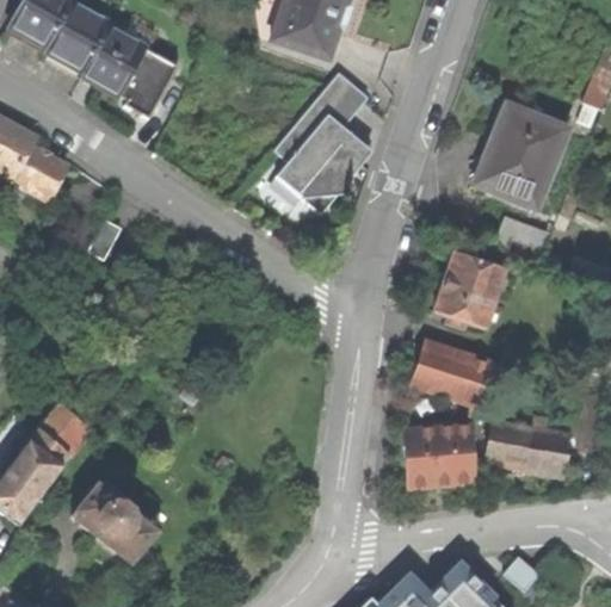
[(29,35),(47,44),(71,1),(72,2),(73,0),(20,0),(8,23),(29,35)]
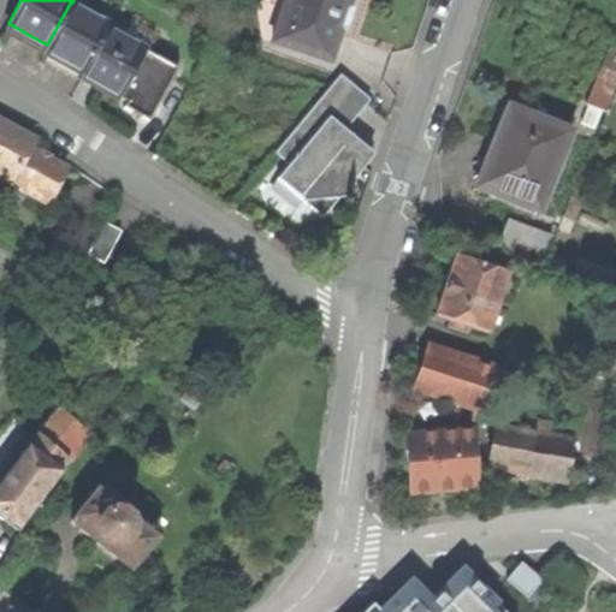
[(288,0),(276,37),(331,57),(348,5),(349,0),(288,0)]
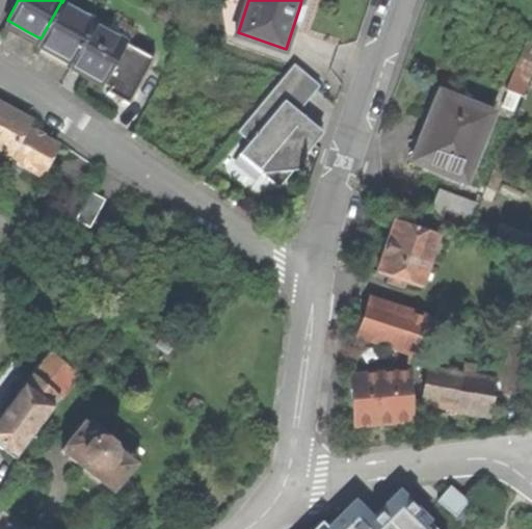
[(58,52),(73,60),(94,23),(95,20),(62,2),(61,1),(41,38),(38,42),(58,52)]
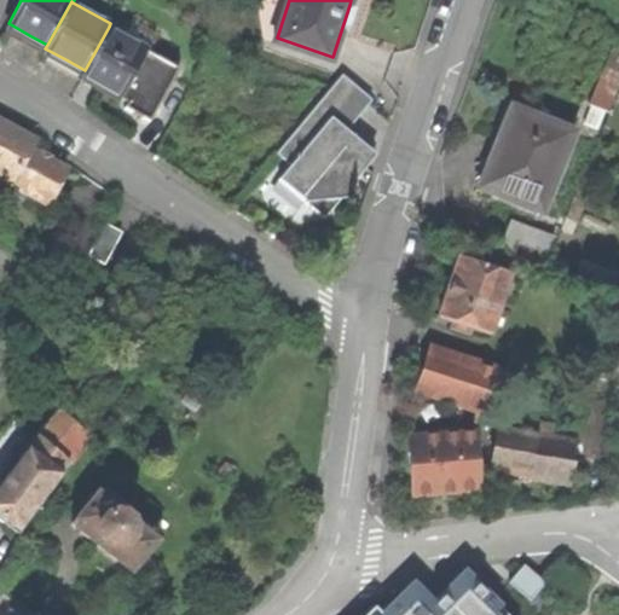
[(102,85),(119,94),(145,47),(109,27),(85,70),(82,74),(102,85)]
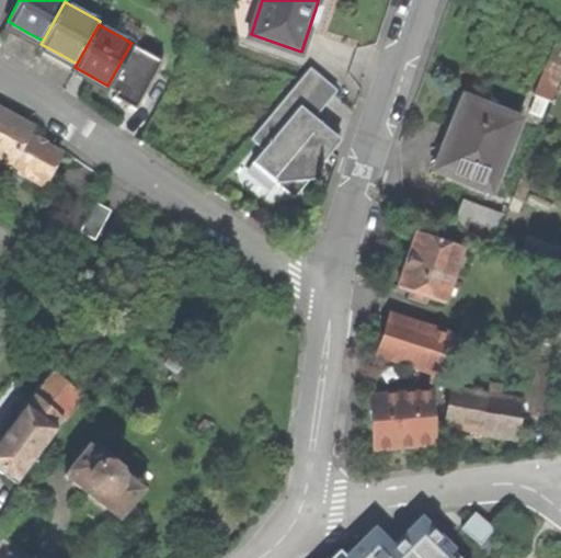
[(556,94),(560,83),(560,45),(540,87),(556,94)]
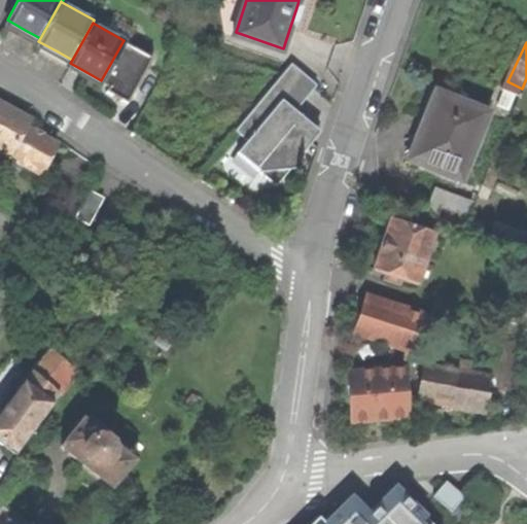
[(318,81),(292,60),(237,128),(248,137),(238,149),(258,167),(258,171),(260,170),(286,169),(301,168),(301,154),(308,145),(321,129),(296,108),(318,81)]
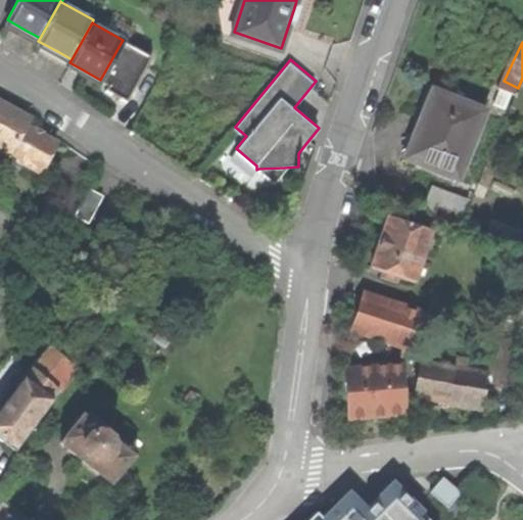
[(493,104),(503,108),(510,91),(500,87),(493,104)]
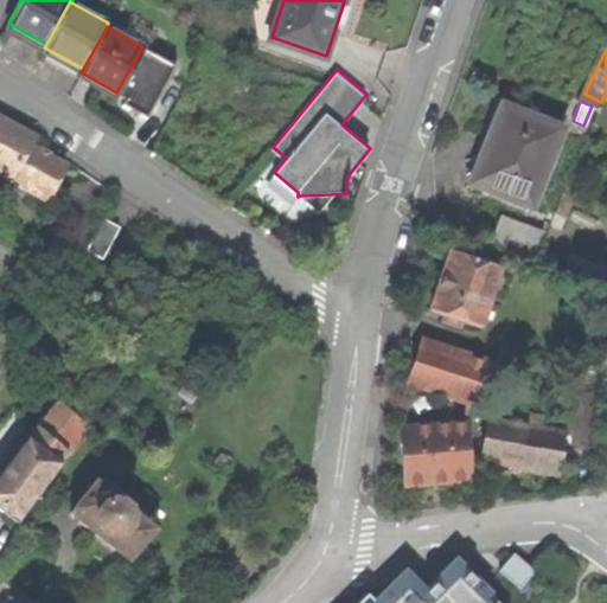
[(470,184),(530,207),(561,129),(500,104),(489,136),(470,184)]
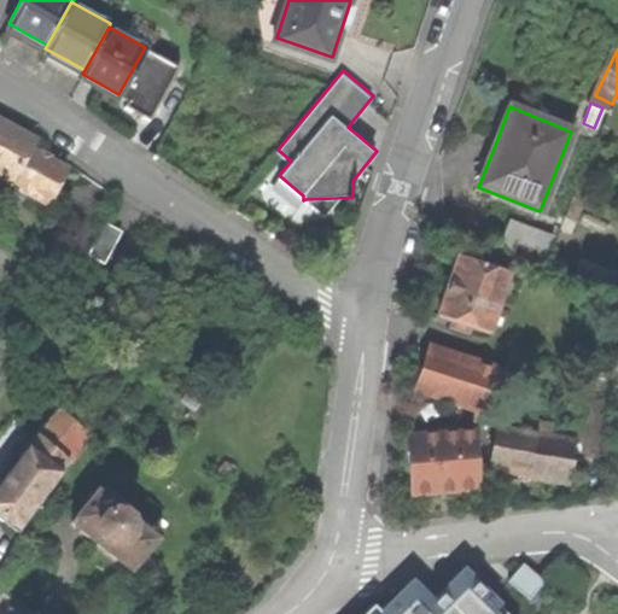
[(11,179),(48,199),(65,168),(48,158),(29,147),(34,136),(0,117),(0,174),(10,181),(11,179)]
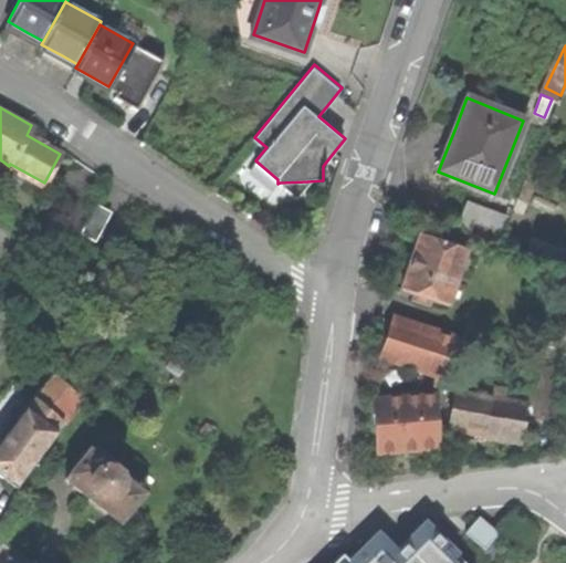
[(296,197),(307,181),(280,183),(296,197)]
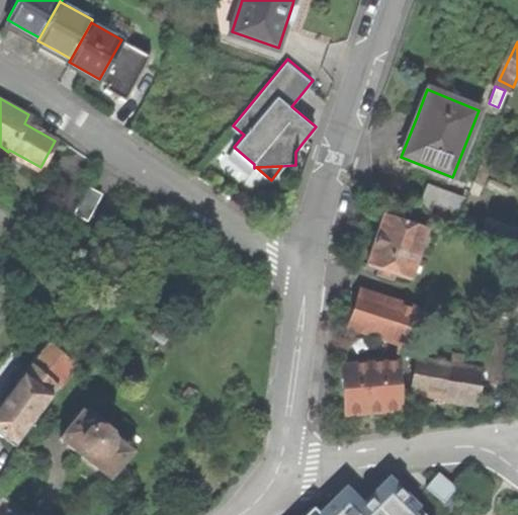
[(101,192),(88,185),(74,211),(87,219),(101,192)]
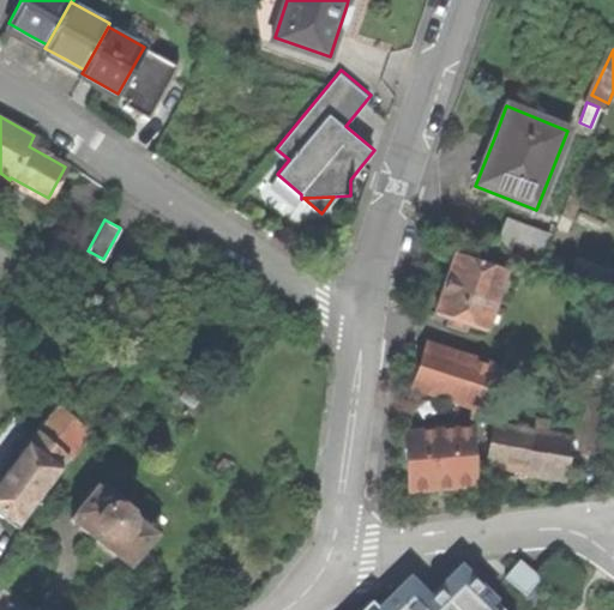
[(497,248),(537,263),(548,234),(506,219),(497,248)]
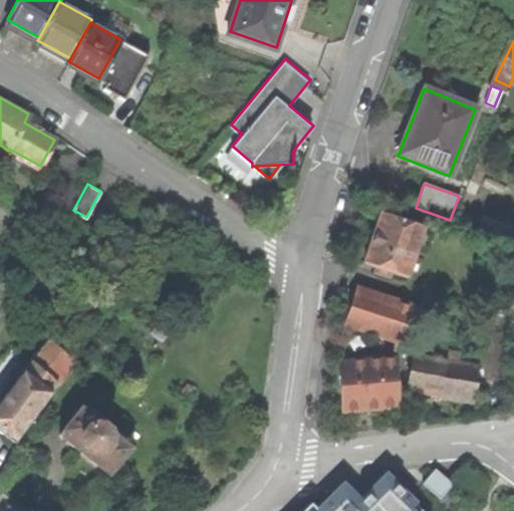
[(364,260),(406,274),(422,226),(380,213),(374,232),(371,231),(369,235),(367,240),(371,241),(364,260)]
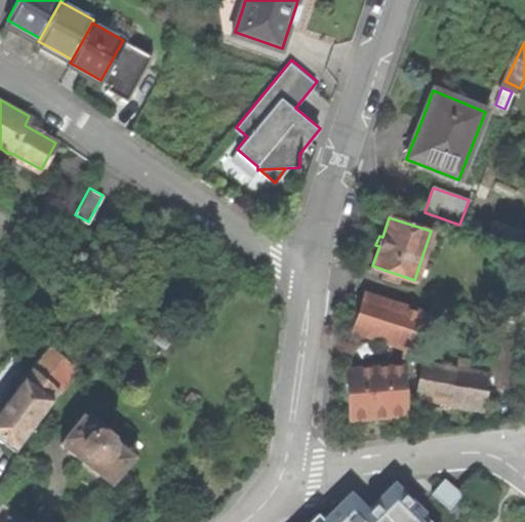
[(400,345),(418,352),(429,319),(363,296),(352,328),(400,345)]
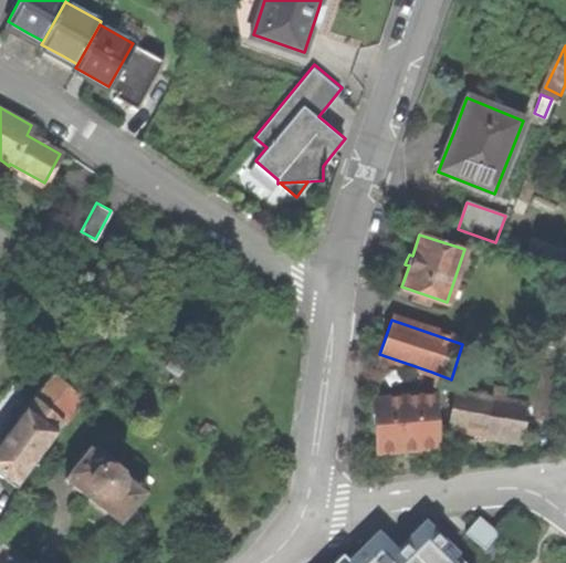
[(448,389),(451,379),(431,372),(432,384),(448,389)]
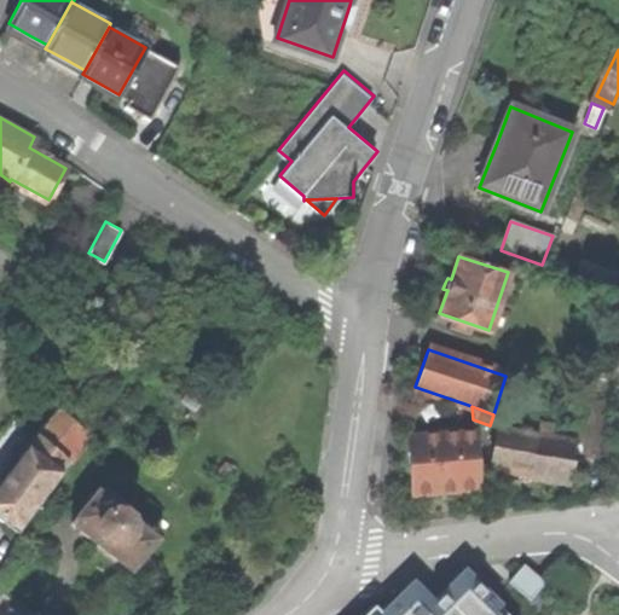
[(61,408),(40,433),(69,458),(71,460),(93,435),(61,408)]
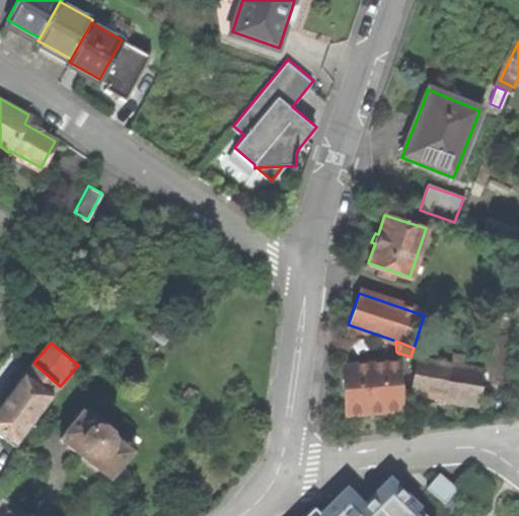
[(477,403),(483,368),(417,356),(411,390),(444,397),(477,403)]
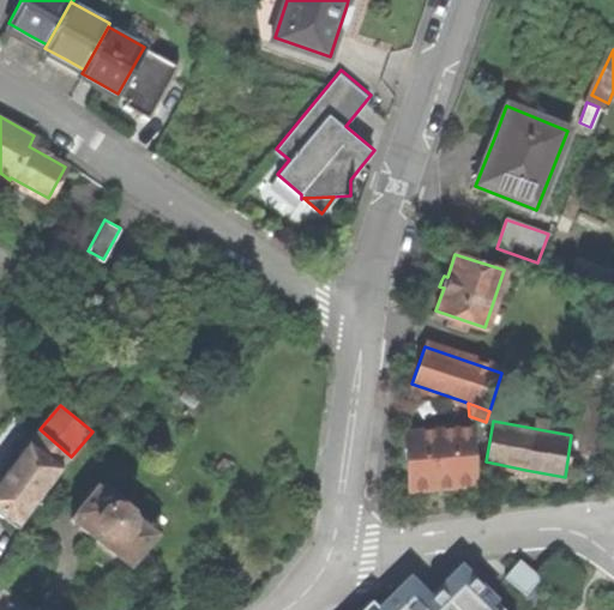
[(474,482),(469,428),(404,434),(408,487),(441,484),(474,482)]
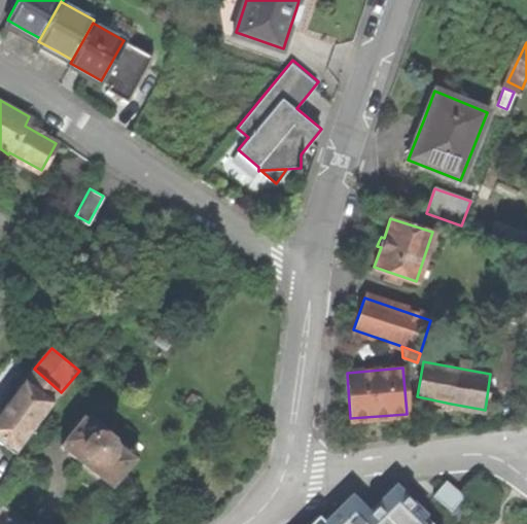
[(0,440),(1,441),(16,452),(53,403),(51,402),(59,390),(34,369),(24,381),(23,380),(0,411),(0,440)]
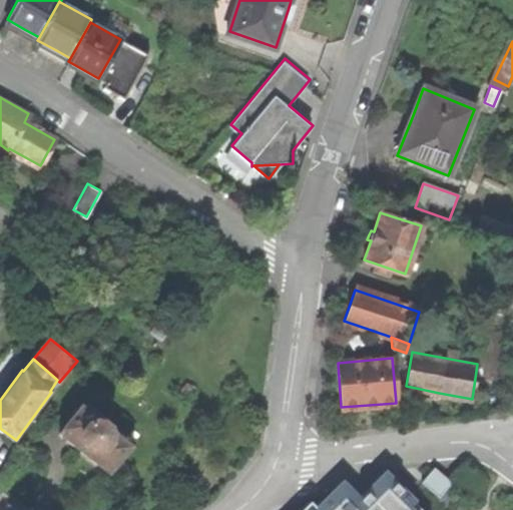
[(102,417),(84,402),(60,431),(82,449),(110,472),(134,443),(115,427),(121,418),(109,408),(102,417)]
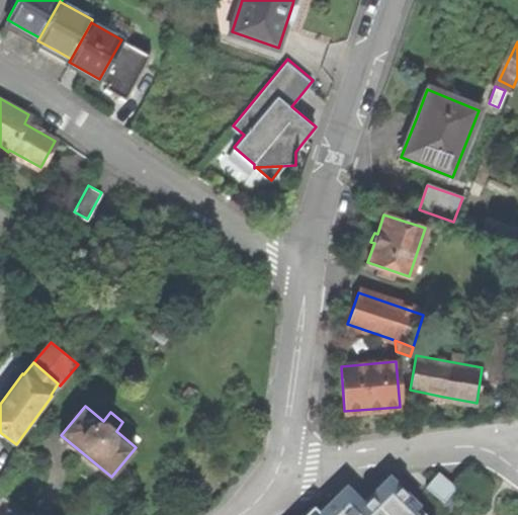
[(429,514),(440,506),(429,494),(418,482),(381,514),(429,514)]
